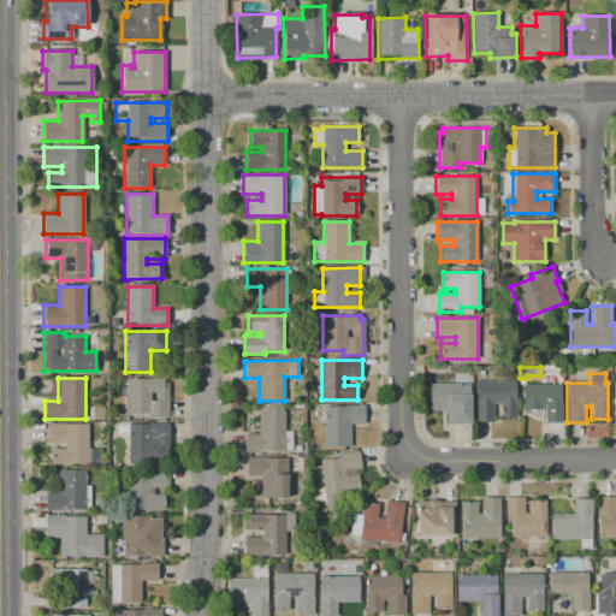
[(128,379),(164,379),(164,383),(167,383),(167,418),(148,418),(148,414),(128,414),(128,379)]
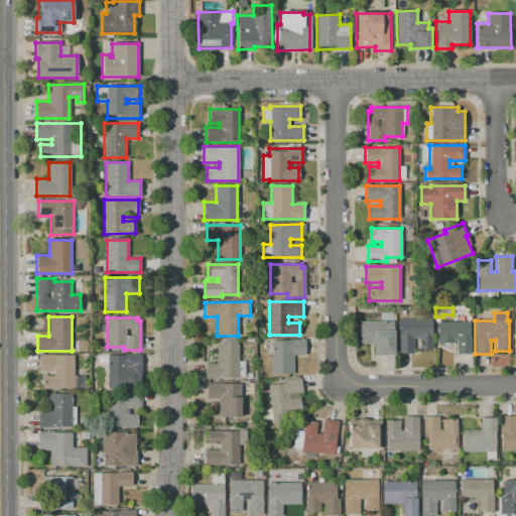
[(398,319),(430,319),(430,350),(418,350),(418,339),(413,339),(414,353),(398,353),(398,319)]
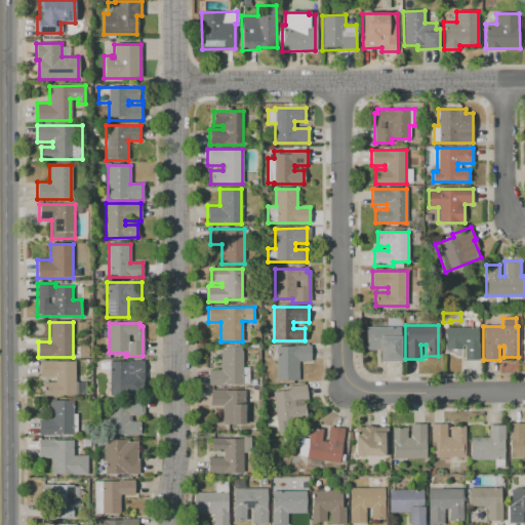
[(399,327),(400,358),(382,358),(382,347),(380,347),(380,341),(372,341),(372,327),(399,327)]
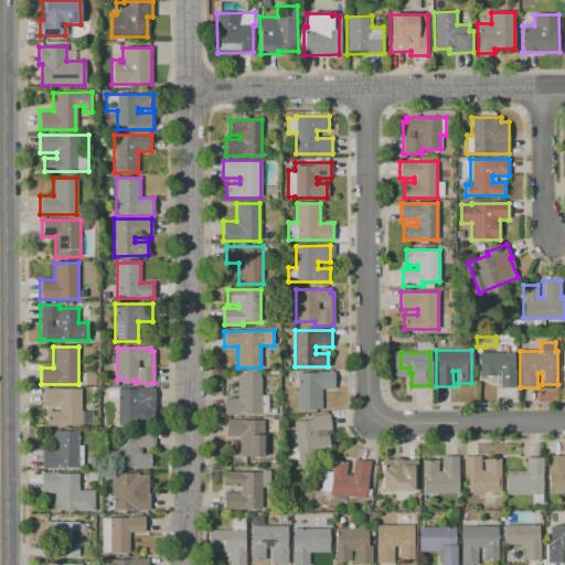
[(479,375),(479,352),(513,352),(513,386),(499,386),(499,372),(497,372),(497,375),(479,375)]
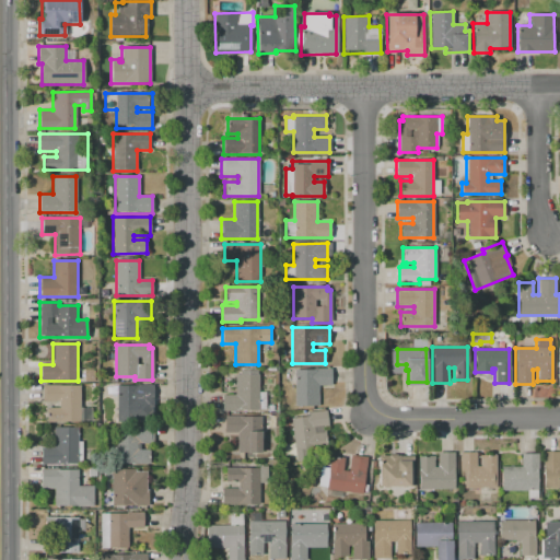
[(294,370),(330,370),(330,385),(318,386),(318,406),(294,406),(294,370)]
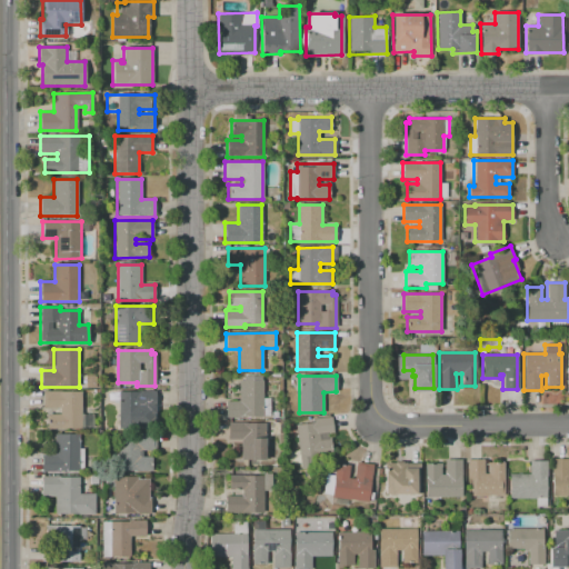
[(262,418),(226,418),(226,400),(239,400),(239,380),(262,380),(262,398),(270,398),(270,416),(262,416),(262,418)]
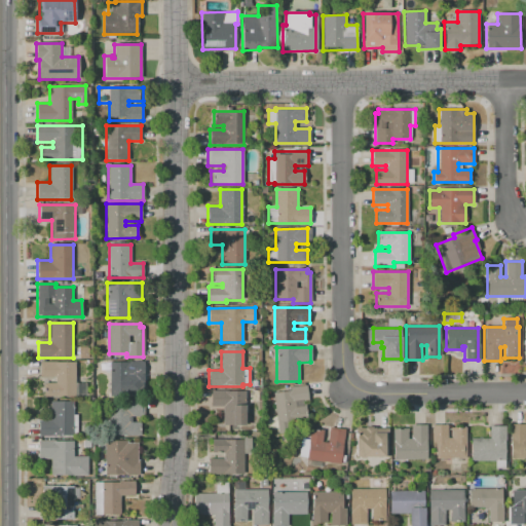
[(110,398),(110,361),(143,361),(143,379),(132,379),(132,398),(110,398)]
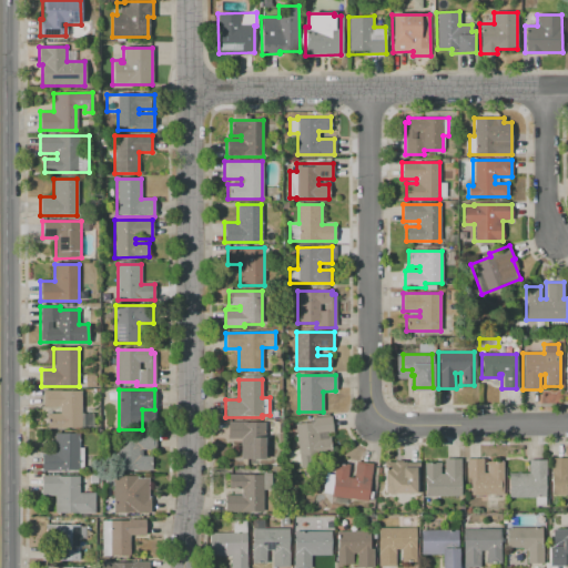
[(80,391),(80,414),(92,414),(92,427),(47,427),(47,414),(60,414),(60,407),(43,407),(43,391),(80,391)]
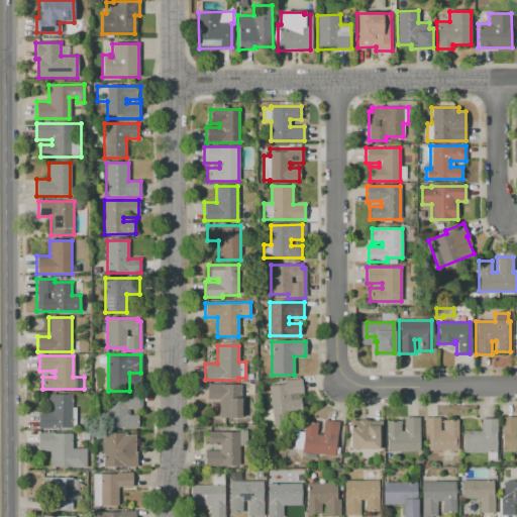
[(274,426),(269,386),(284,384),(283,381),(301,379),(303,393),(297,394),(298,398),(300,398),(302,409),(299,409),(301,423),(274,426)]
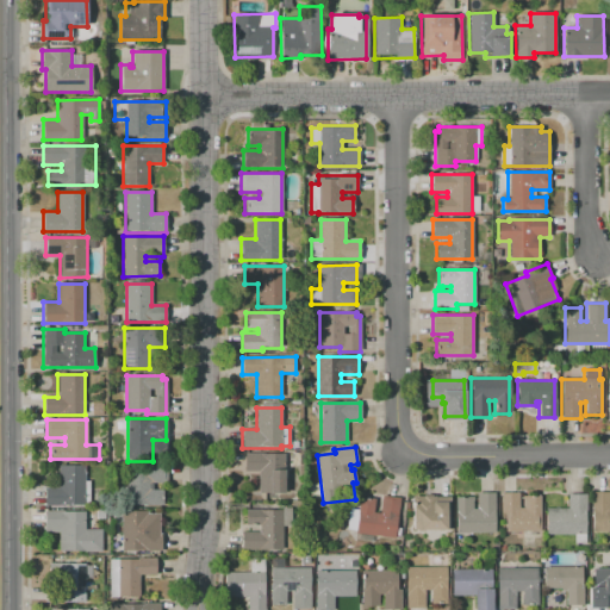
[(284,453),(284,492),(259,493),(259,472),(244,472),(244,454),(284,453)]
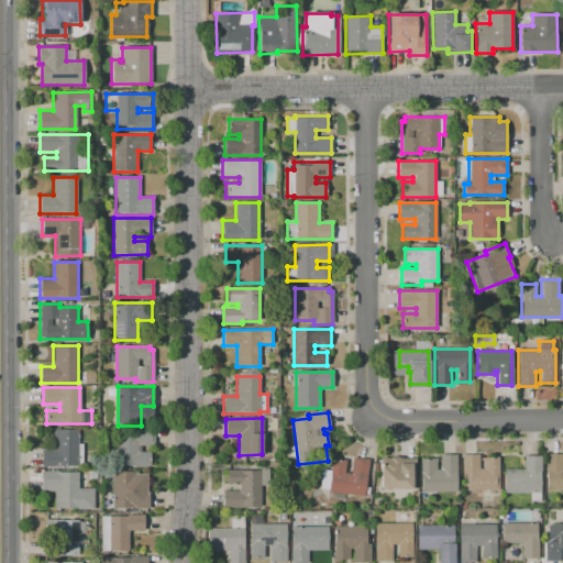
[(83,466),(41,466),(41,450),(54,450),(54,429),(78,429),(78,442),(83,442),(83,466)]
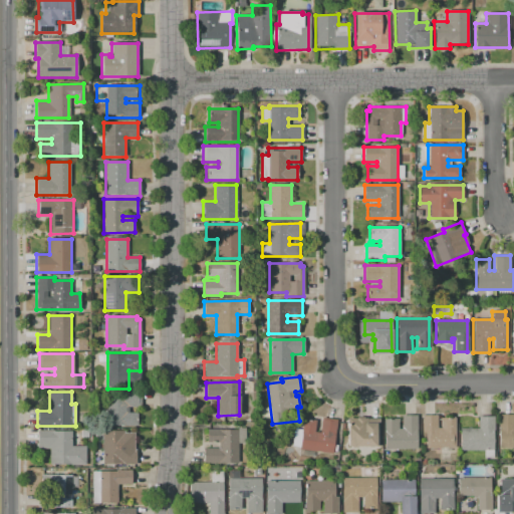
[(138,426),(106,426),(106,392),(139,392),(139,408),(129,408),(129,413),(138,413),(138,426)]
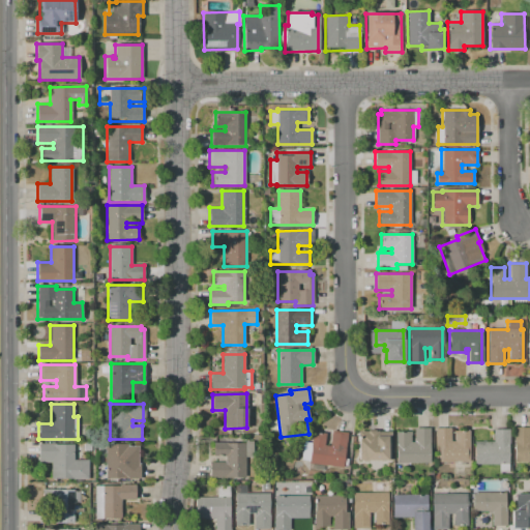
[(529,462),(514,462),(514,428),(529,428),(529,441),(529,462)]
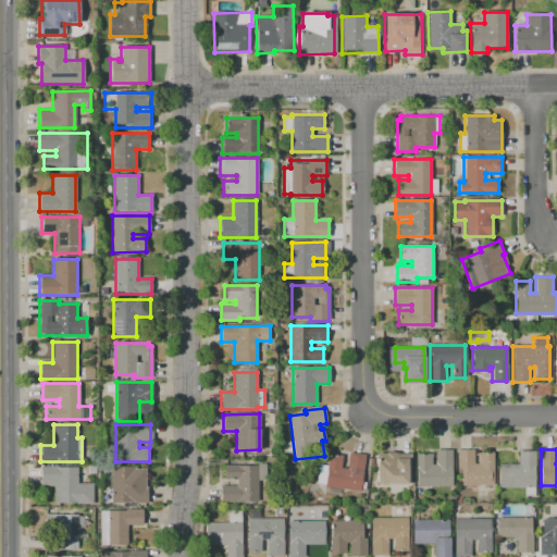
[(417,486),(417,454),(431,454),(432,465),(435,465),(435,450),(452,450),(452,486),(417,486)]
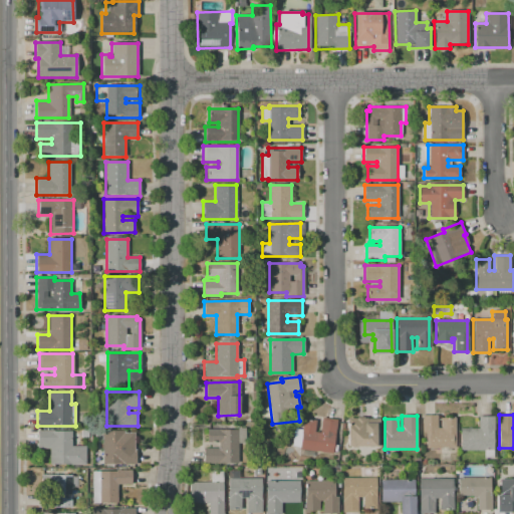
[(422,416),(437,416),(437,428),(441,428),(441,418),(455,418),(455,448),(426,448),(426,433),(422,433),(422,416)]
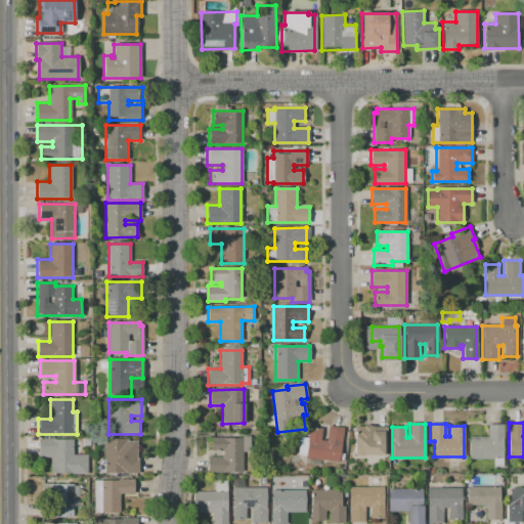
[(387,454),(364,454),(364,456),(354,456),(354,426),(363,426),(363,425),(372,425),(372,426),(387,426),(387,454)]
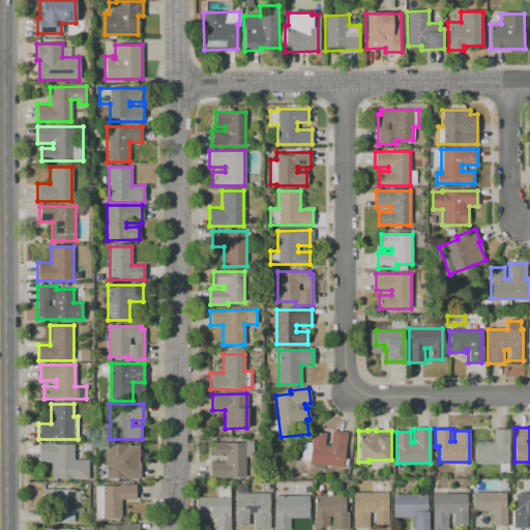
[(474,465),(474,441),(493,441),(493,430),(509,430),(509,465),(474,465)]
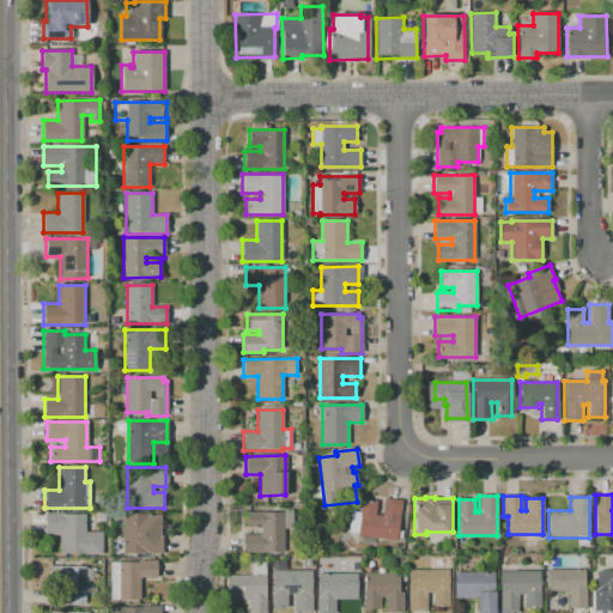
[(401,499),(396,541),(349,535),(352,511),(359,513),(362,499),(376,502),(374,516),(381,517),(383,498),(401,499)]
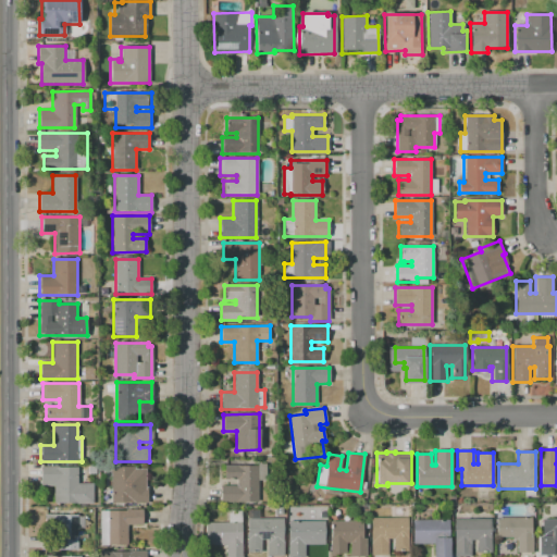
[(265,463),(265,499),(257,499),(257,503),(220,503),(220,485),(237,485),(237,480),(224,480),(224,466),(257,466),(257,463),(265,463)]
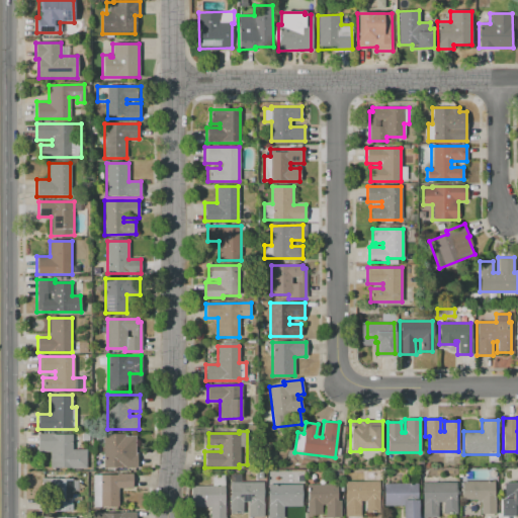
[(36,434),(73,434),(73,449),(87,449),(87,468),(50,468),(50,452),(37,452),(36,434)]
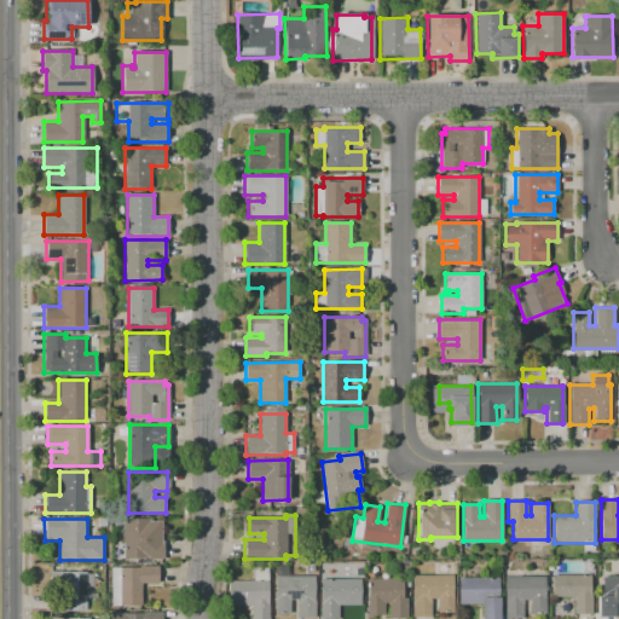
[(123,519),(149,519),(149,521),(161,521),(161,544),(163,544),(163,559),(123,559),(123,519)]
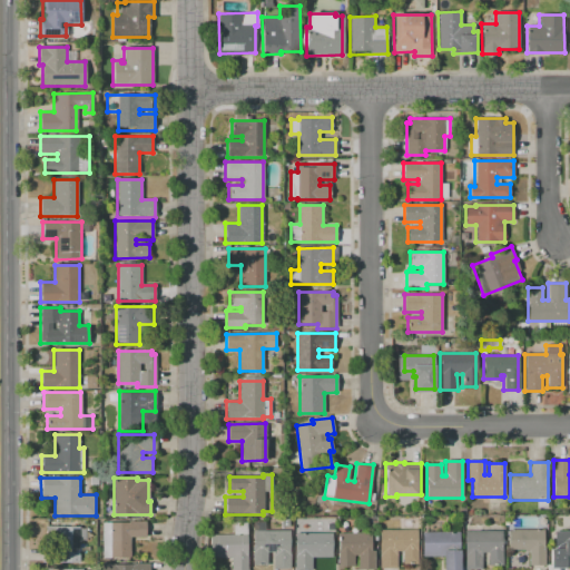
[(102,558),(102,522),(128,522),(128,521),(147,521),(147,537),(130,537),(130,558),(102,558)]
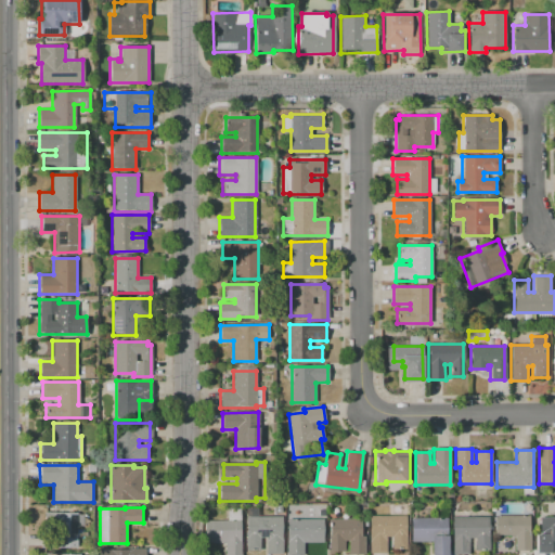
[(246,508),(257,508),(257,517),(283,517),(283,554),(266,554),(266,537),(260,538),(260,550),(246,550),(246,508)]
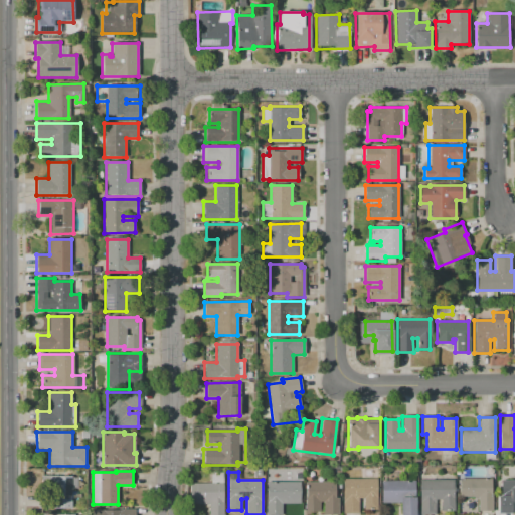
[(223,473),(223,514),(209,514),(209,503),(190,503),(190,483),(210,483),(210,473),(223,473)]
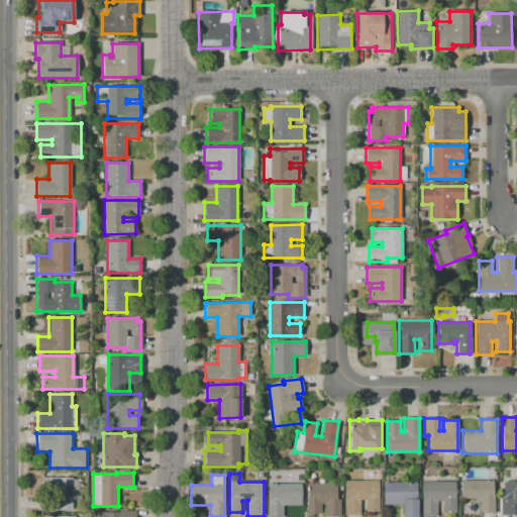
[(72,478),(72,510),(41,510),(41,478),(72,478)]
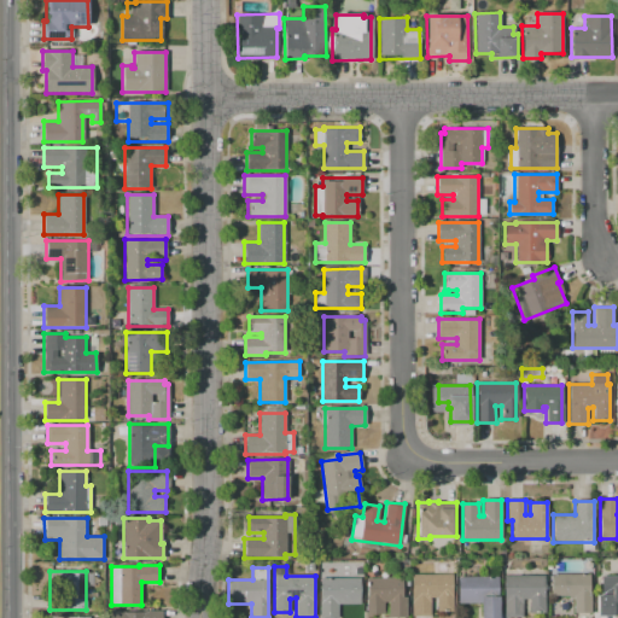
[(412,575),(453,575),(453,612),(436,612),(436,598),(430,598),(430,616),(412,616),(412,575)]
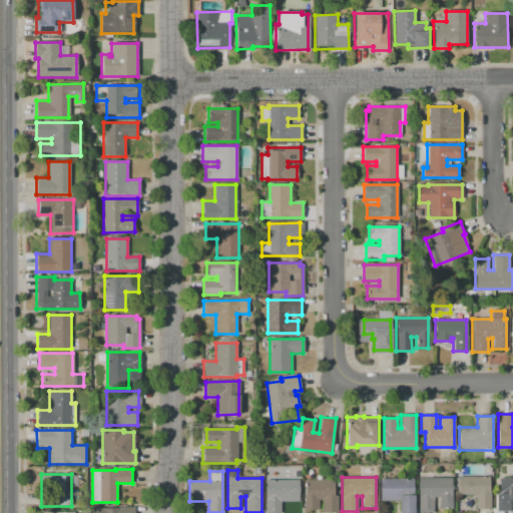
[(458,477),(489,477),(489,491),(490,491),(491,509),(476,509),(476,497),(472,497),(472,495),(458,495),(458,477)]
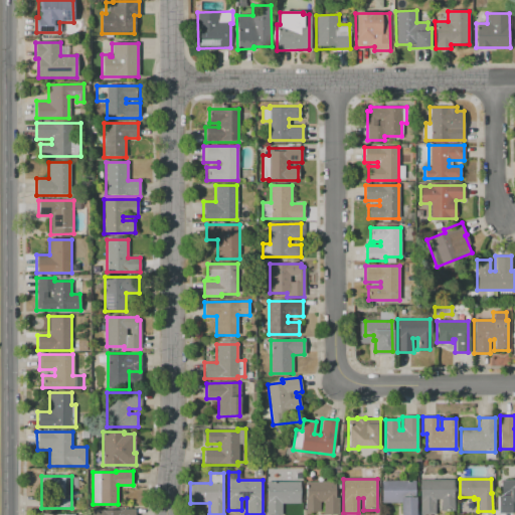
[(497,513),(497,495),(500,495),(500,480),(514,480),(514,511),(511,511),(511,513),(497,513)]
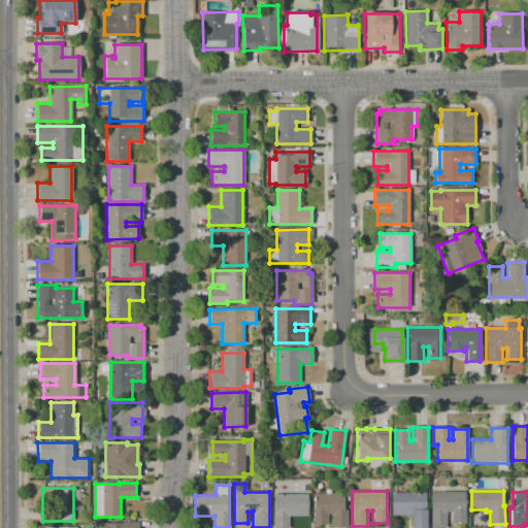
[(392,493),(426,493),(426,527),(410,527),(410,515),(392,516),(392,493)]
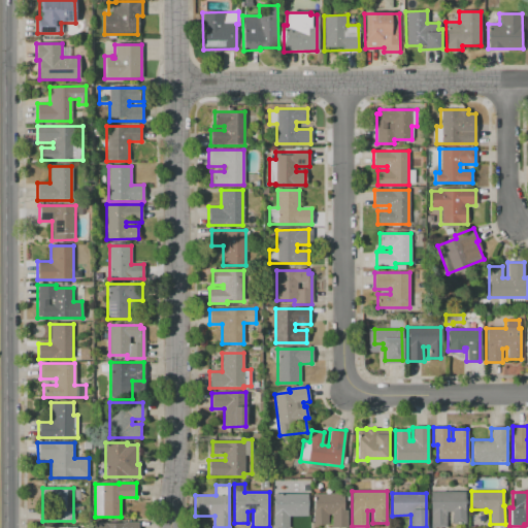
[(430,493),(466,493),(466,524),(452,524),(452,512),(446,512),(446,527),(430,527),(430,493)]
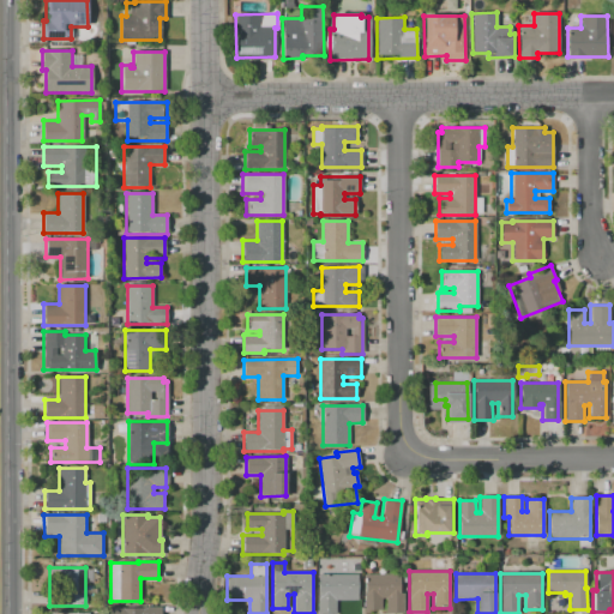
[(317,613),(317,575),(357,575),(357,600),(337,600),(337,613),(317,613)]
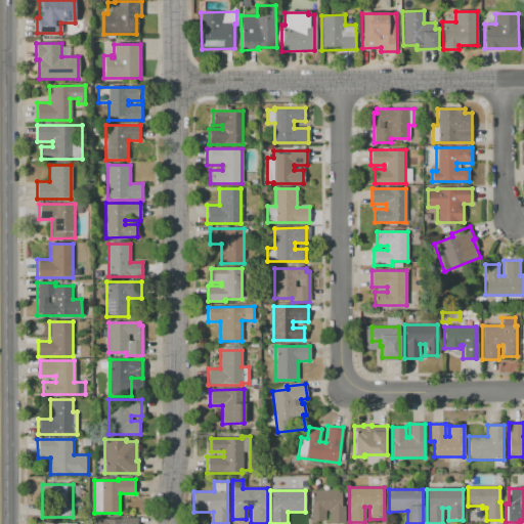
[(311,490),(341,490),(341,506),(344,506),(344,523),(330,523),(330,511),(326,511),(326,519),(311,519),(311,490)]
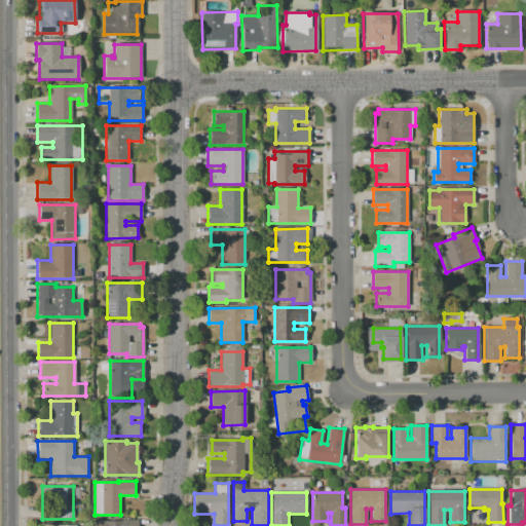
All buildings are outlined.
